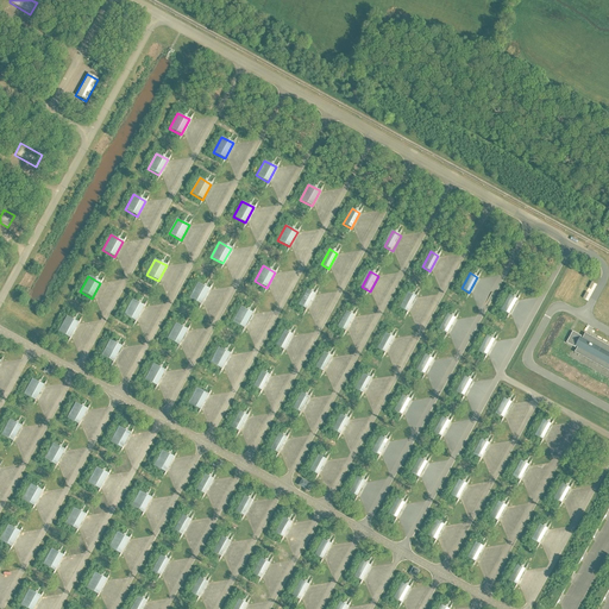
[(208,289),(198,282),(188,297),(200,305),(208,289)]
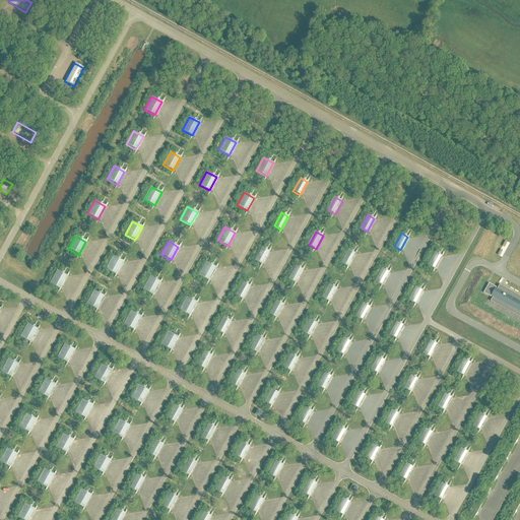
[(269,251),(262,248),(255,260),(262,264),(269,251)]
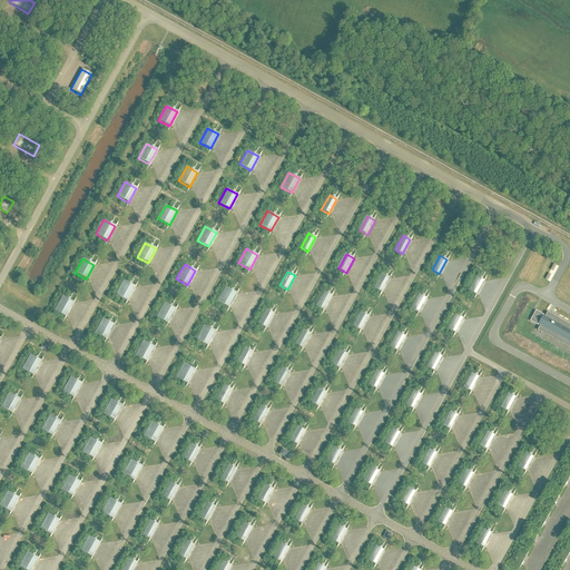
[(390,277),(382,274),(374,287),(382,292),(390,277)]
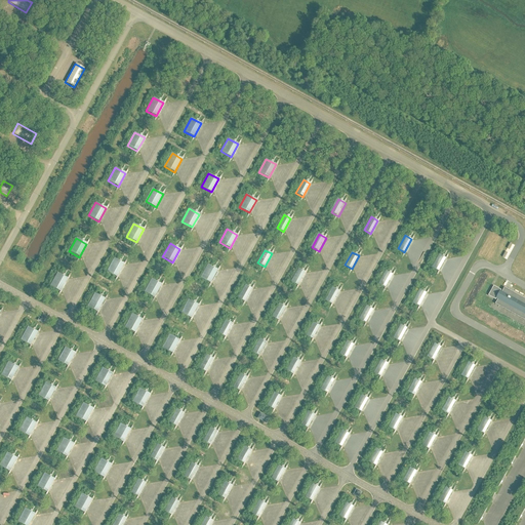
[(445,257),(439,254),(432,267),(438,271),(445,257)]
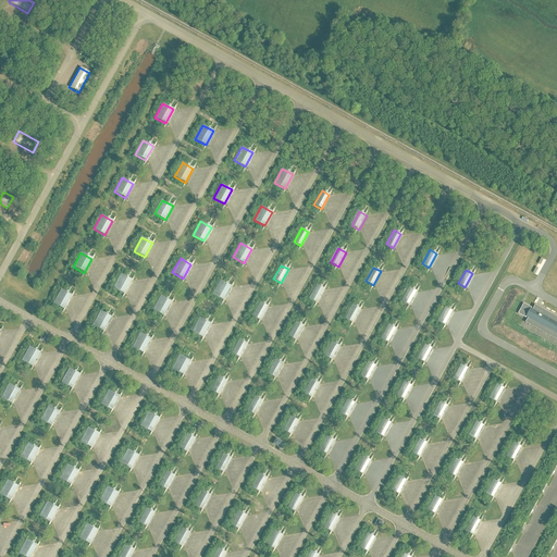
[(132,281),(121,275),(113,288),(124,295),(132,281)]
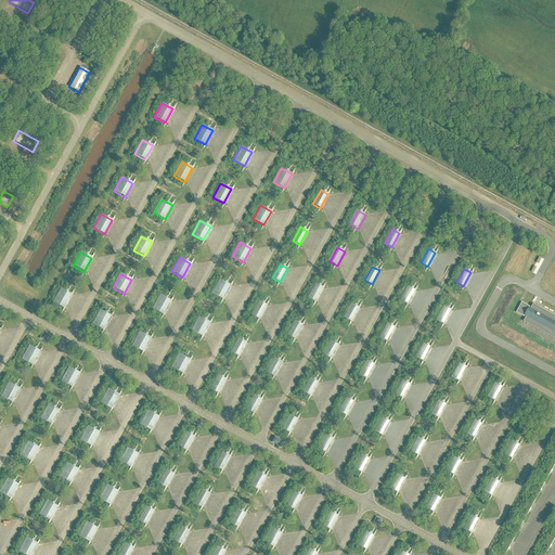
[(230,285),(219,280),(211,293),(222,299),(230,285)]
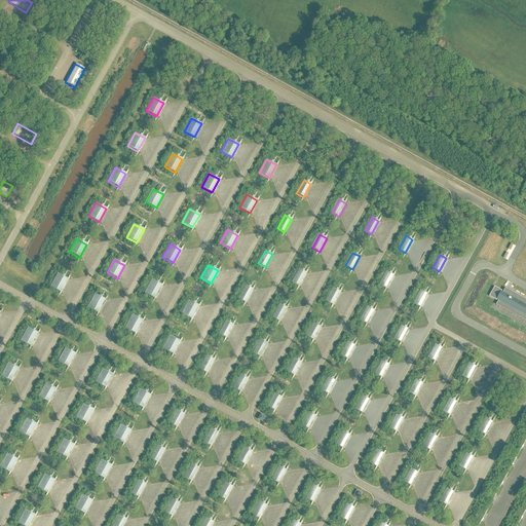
[(307,273),(300,269),(293,283),(300,287),(307,273)]
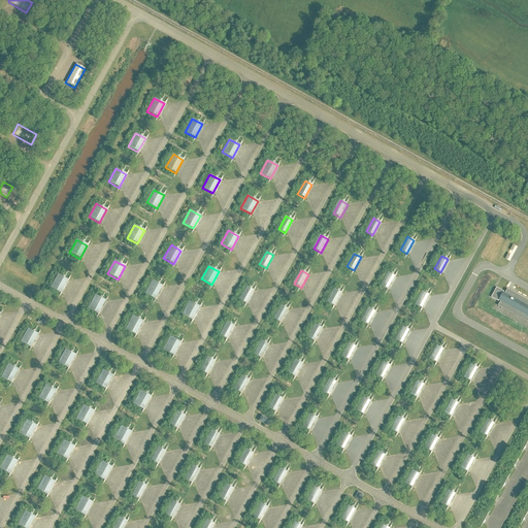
[(395,275),(388,272),(381,286),(387,289),(395,275)]
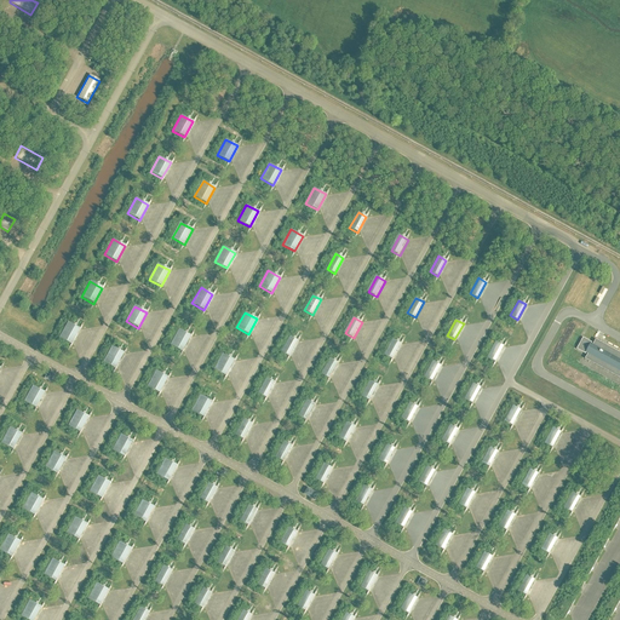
[(79,329),(67,323),(58,338),(70,345),(79,329)]
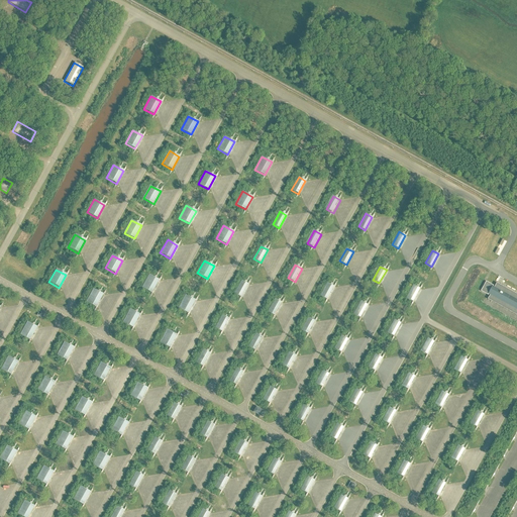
[(158,281),(147,275),(140,288),(150,293),(158,281)]
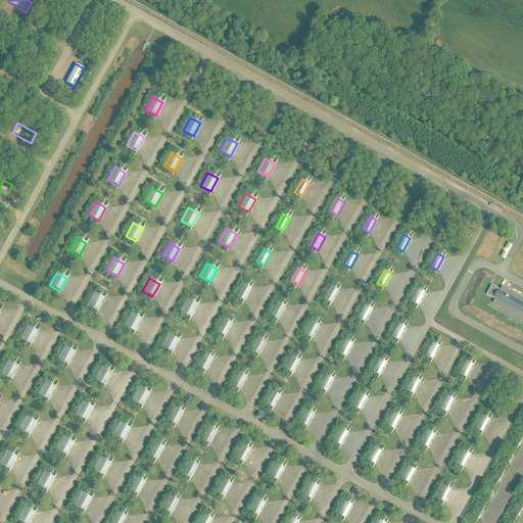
[(251,287),(244,284),(237,297),(244,300),(251,287)]
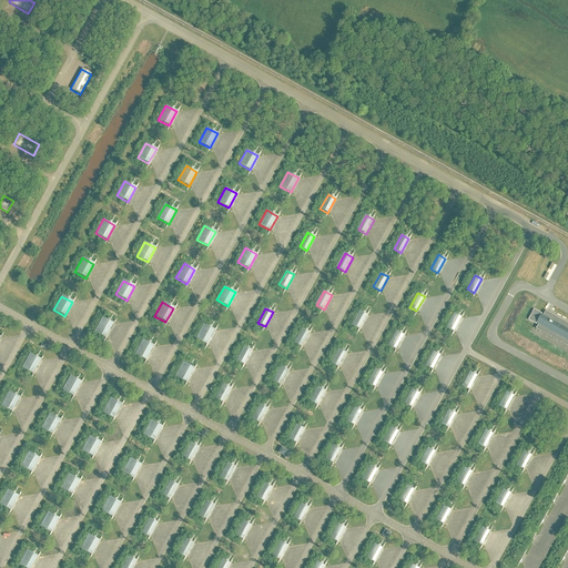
[(567,346),(567,323),(546,311),(543,316),(541,315),(541,314),(534,310),(528,320),(536,324),(536,323),(538,324),(536,328),(567,346)]
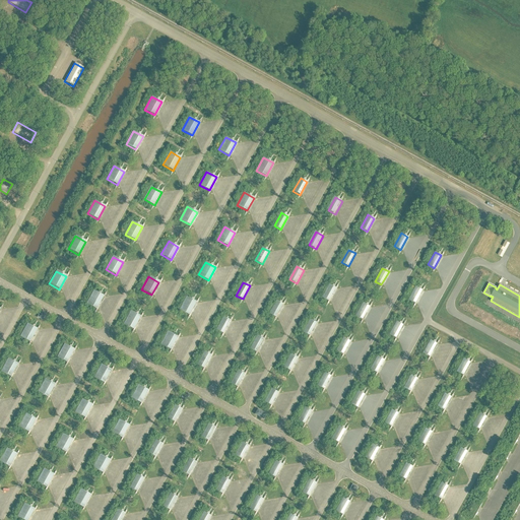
[(336,288),(329,284),(322,298),(329,301),(336,288)]
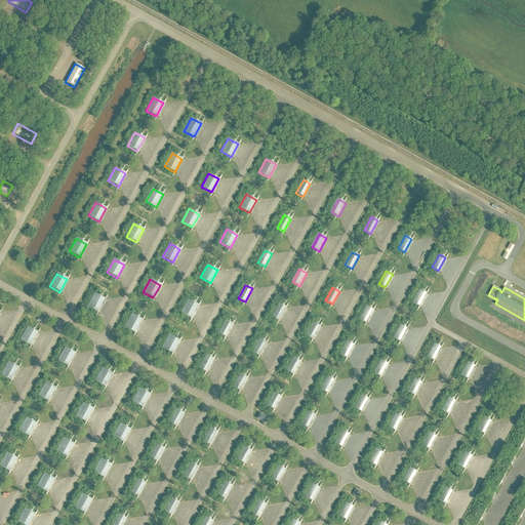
[(427,293),(419,289),(412,303),(419,306),(427,293)]
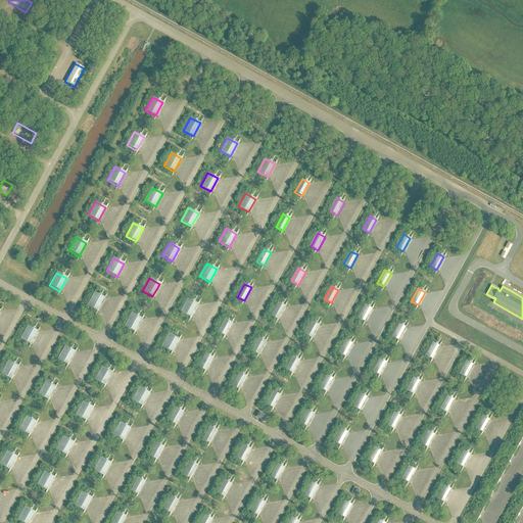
[(104,298),(94,293),(87,306),(97,312),(104,298)]
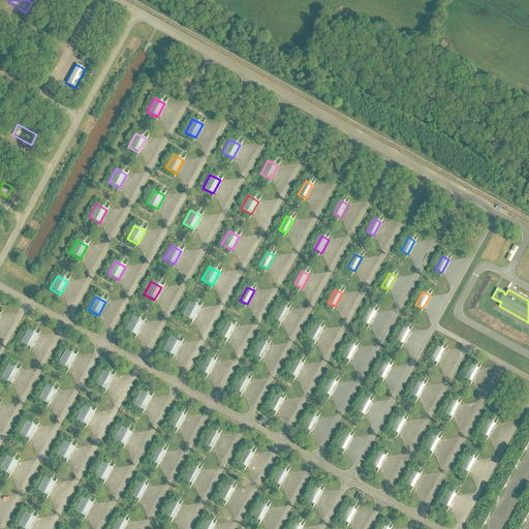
[(199,308),(189,302),(182,315),(192,321),(199,308)]
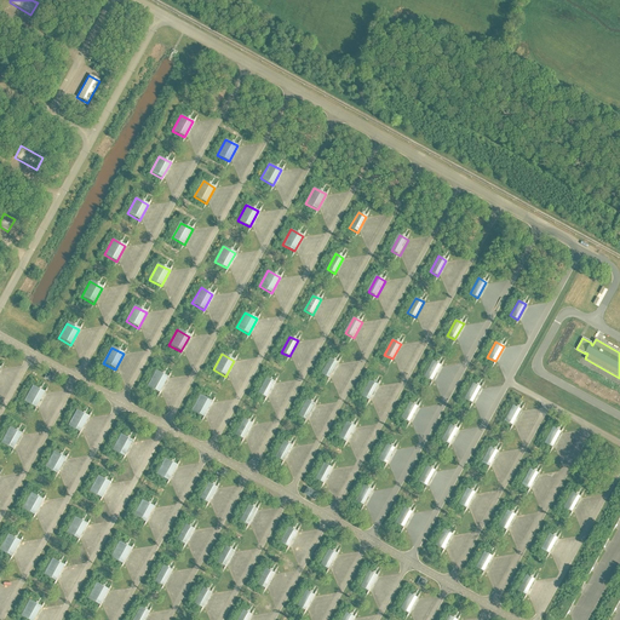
[(339,363),(332,360),(323,375),(331,379),(339,363)]
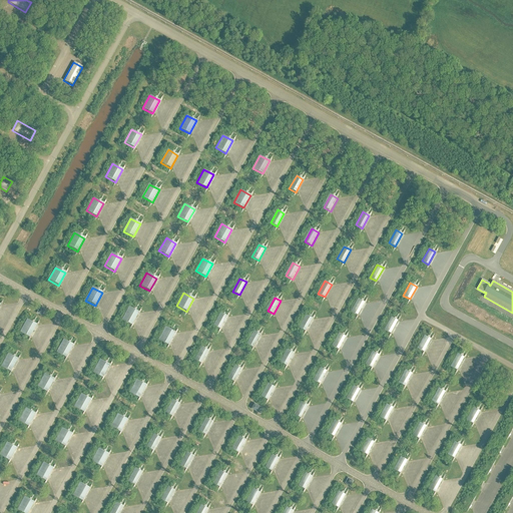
[(365,303),(358,299),(351,312),(358,316),(365,303)]
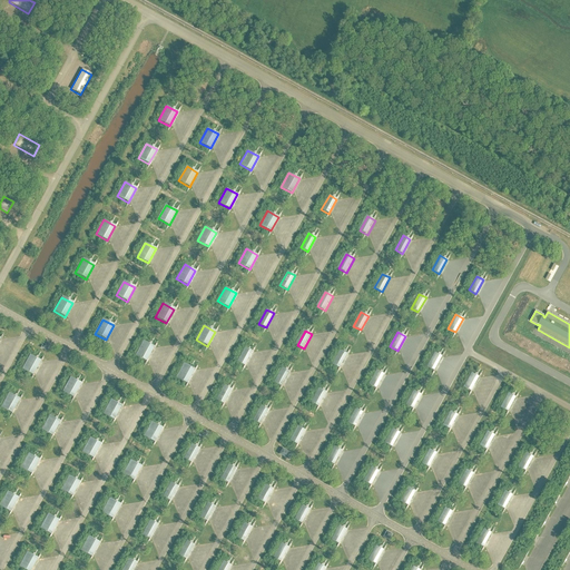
[(153,347),(143,341),(134,355),(145,362),(153,347)]
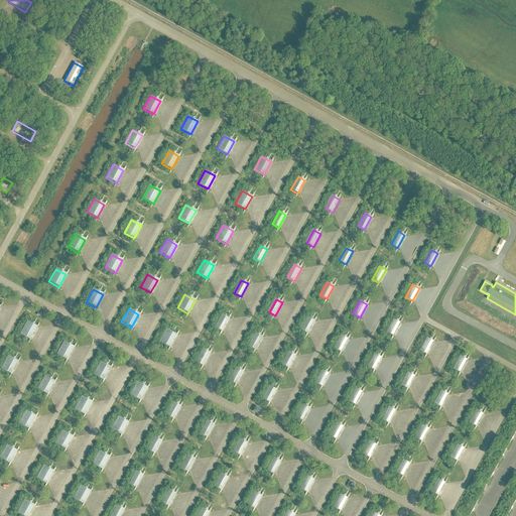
[(229,318),(222,315),(215,328),(222,332),(229,318)]
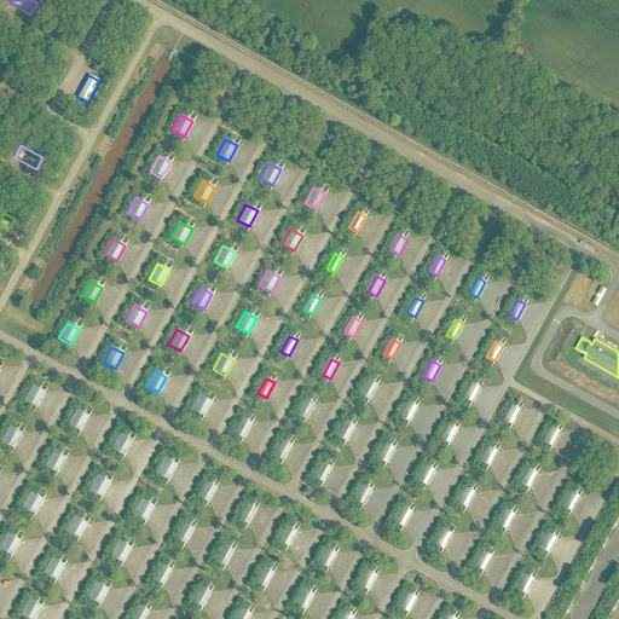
[(377,385),(369,380),(360,395),(369,400),(377,385)]
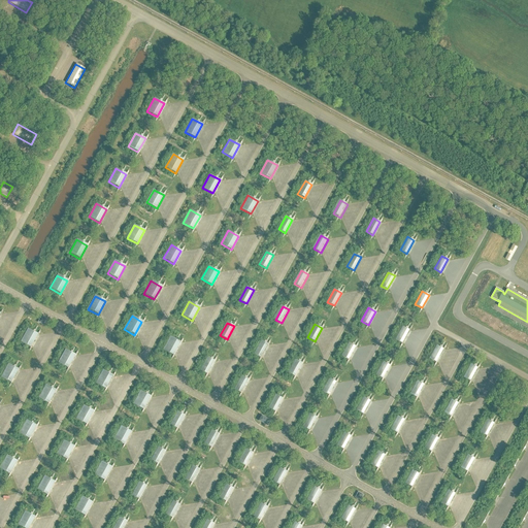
[(409,330),(402,326),(395,339),(402,343),(409,330)]
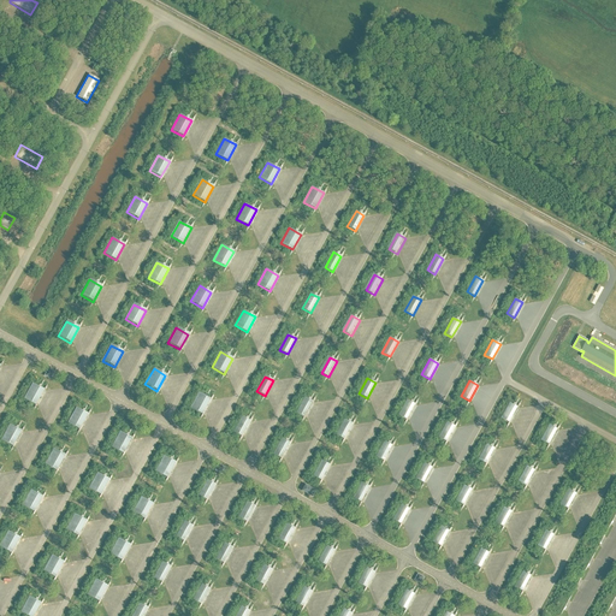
[(43,391),(31,384),(23,400),(35,406),(43,391)]
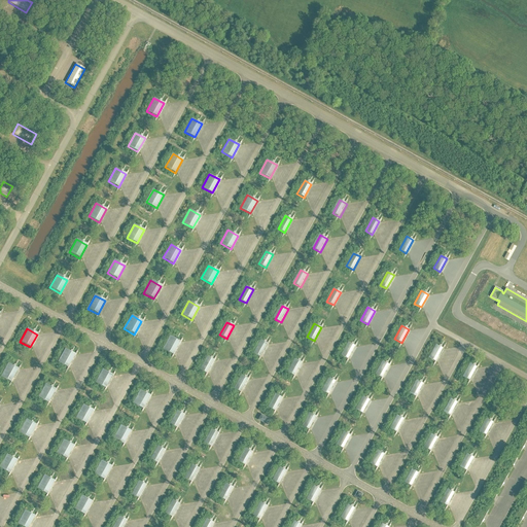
[(179,342),(169,337),(162,350),(172,355),(179,342)]
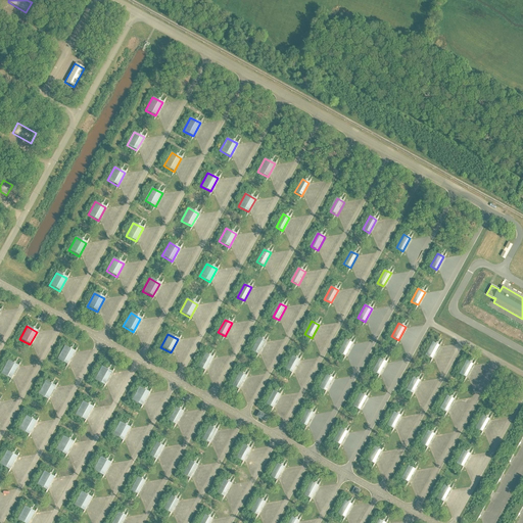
[(267,342),(260,338),(252,351),(259,355),(267,342)]
